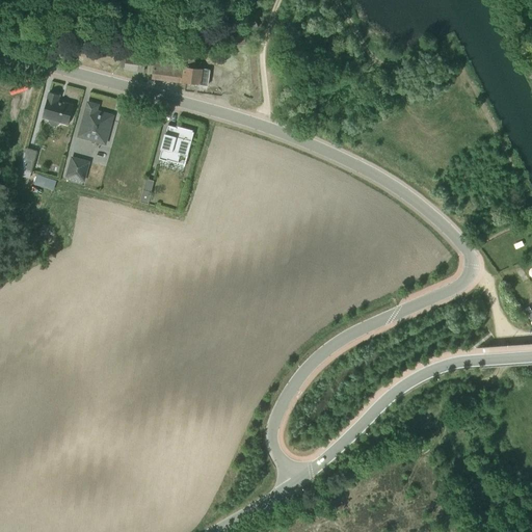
[(251,30),(259,27),(254,16),(246,19),(251,30)]
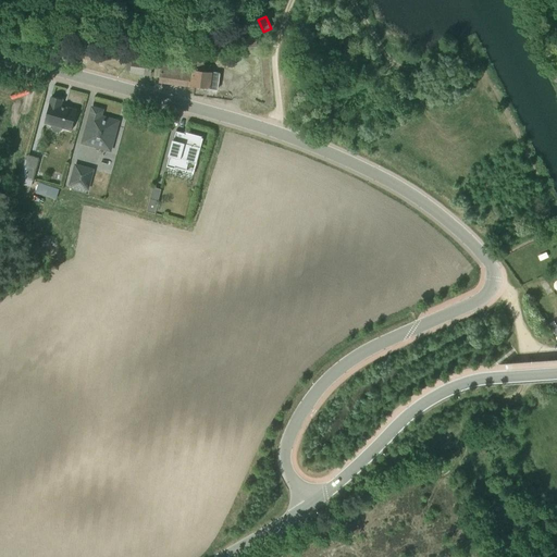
[(160,82),(217,89),(220,73),(212,72),(210,72),(211,65),(203,64),(205,59),(196,58),(196,65),(183,64),(183,69),(162,65),(160,82)]
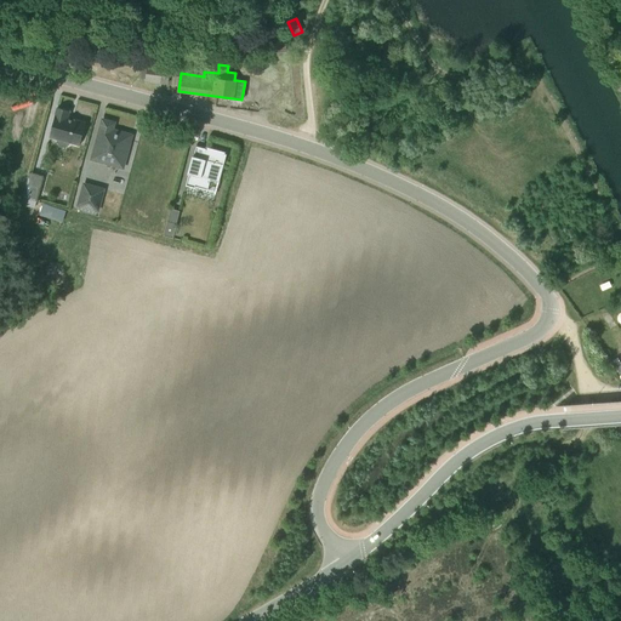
[(146,81),(167,84),(169,72),(167,72),(167,68),(147,66),(146,81)]
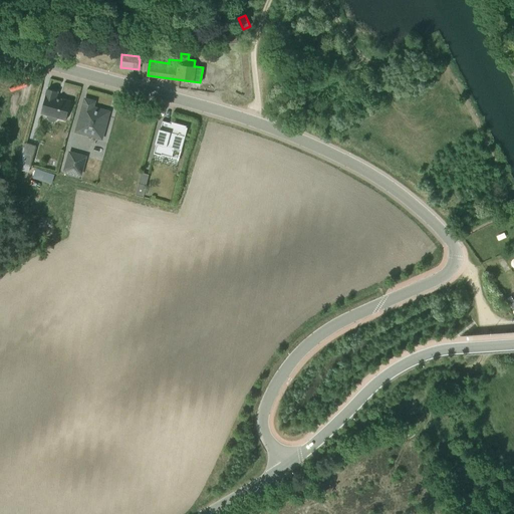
[(57,118),(65,120),(70,101),(61,99),(61,100),(55,98),(57,92),(47,89),(40,114),(47,116),(47,117),(49,120),(53,122),(57,119),(57,118)]
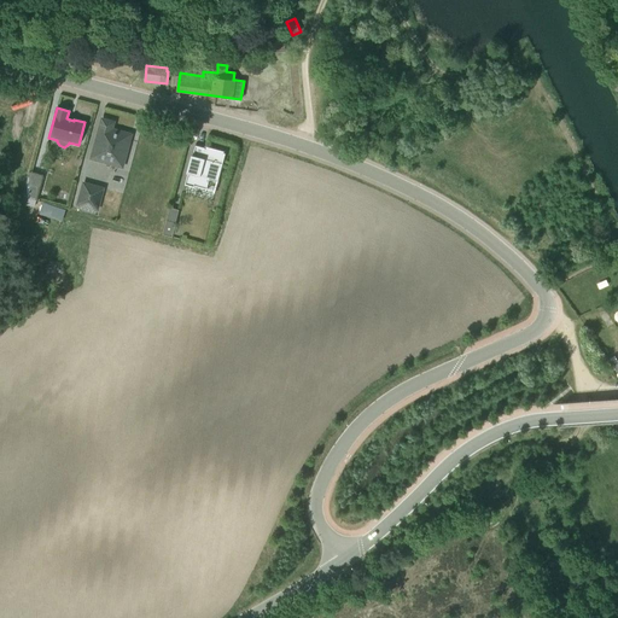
[(91,161),(122,169),(132,135),(112,129),(114,122),(101,120),(91,161)]
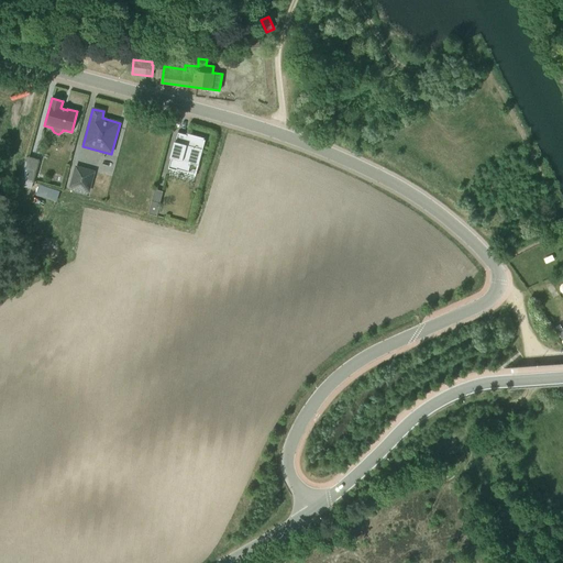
[(177,169),(196,175),(206,140),(178,133),(176,142),(174,142),(169,157),(172,158),(168,168),(177,170),(177,169)]
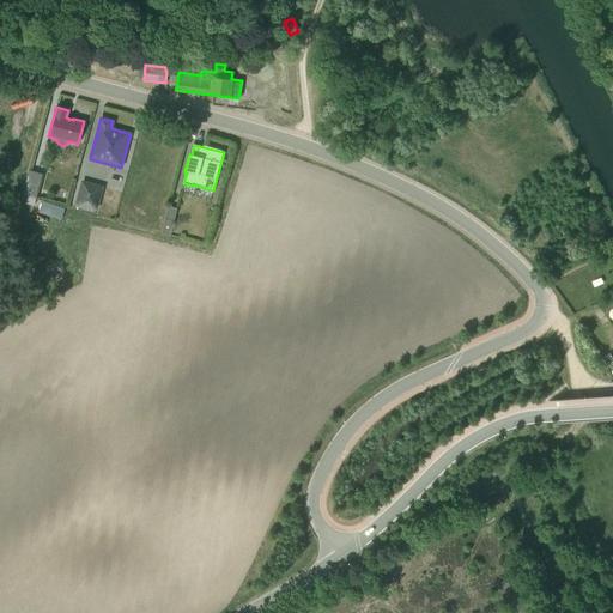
[(23,195),(36,199),(42,175),(29,171),(23,195)]
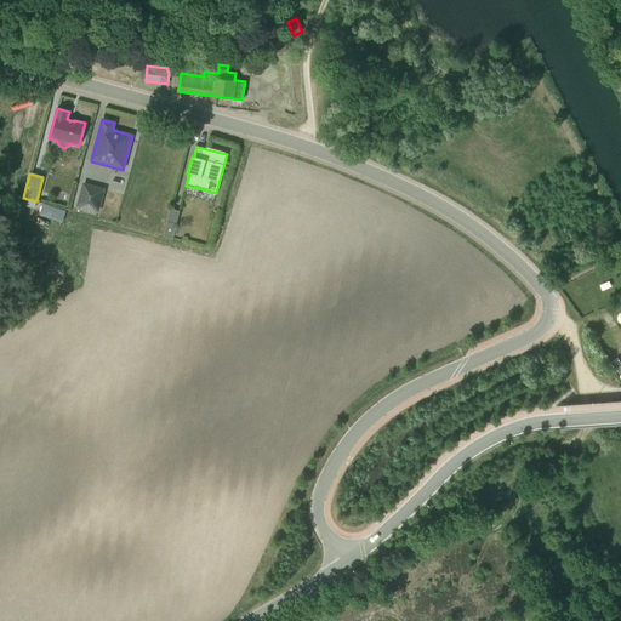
[(96,212),(98,212),(106,189),(83,183),(77,206),(78,206),(77,210),(95,215),(96,212)]
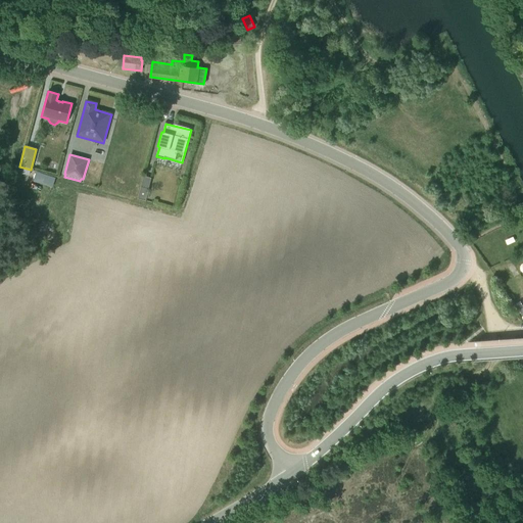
[(137,199),(145,201),(152,178),(143,176),(137,199)]
